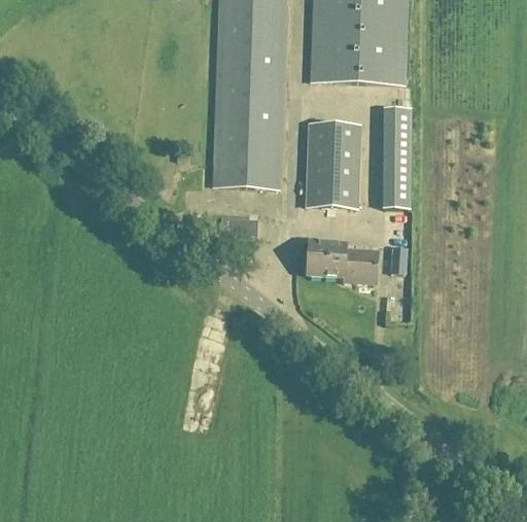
[(278,187),(284,0),(218,0),(212,184),(278,187)]
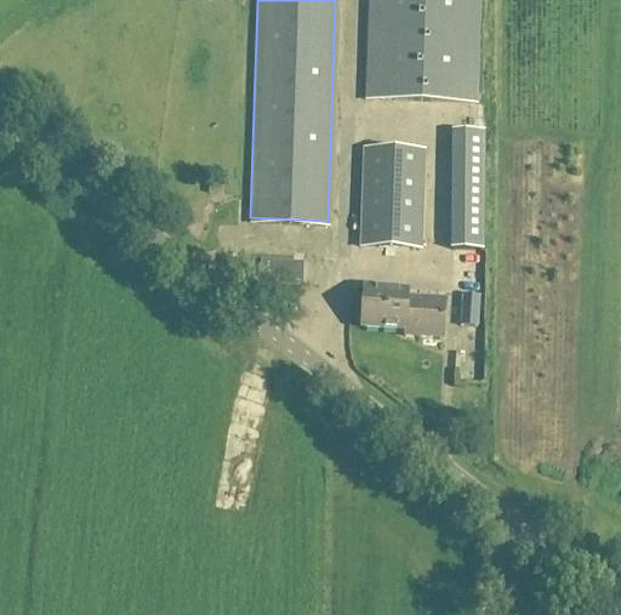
[(476,98),(479,0),(368,0),(365,95),(476,98)]
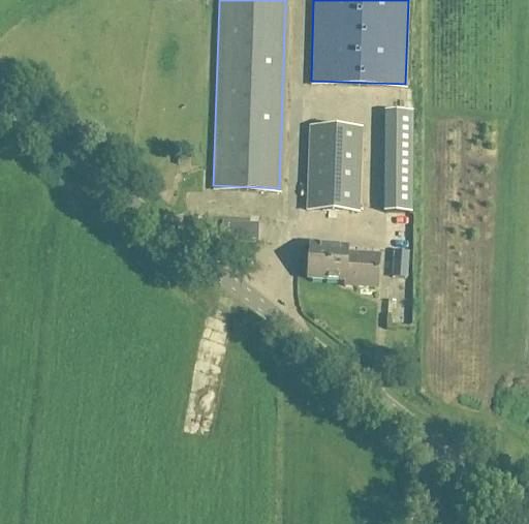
[(353,173),(354,110),(310,109),(309,212),(349,213),(349,173),(353,173)]
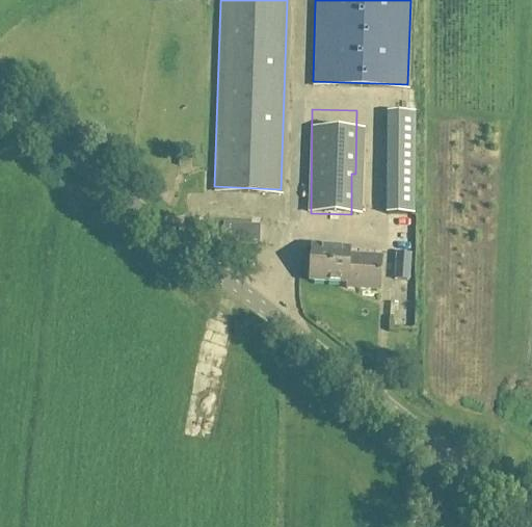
[(415,113),(390,112),(387,212),(411,213),(415,113)]
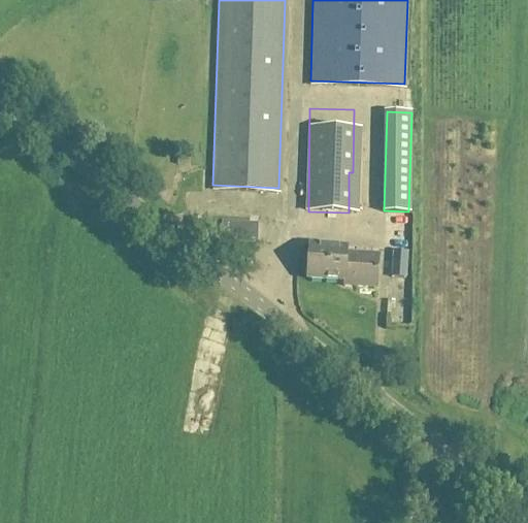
[(375,284),(377,251),(345,249),(347,242),(308,240),(306,274),(342,276),(342,281),(375,284)]
